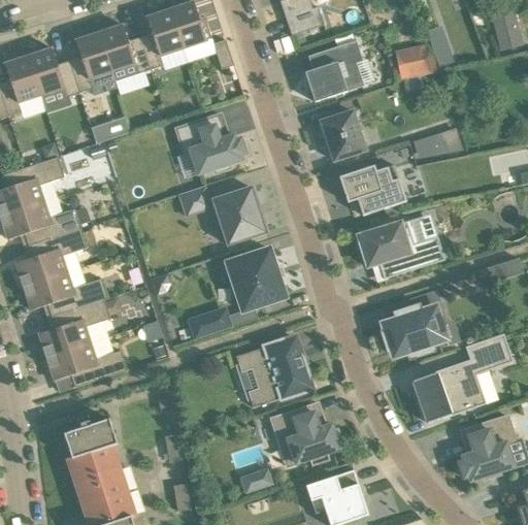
[(184,47),(212,37),(205,14),(200,17),(195,0),(170,8),(184,47)]
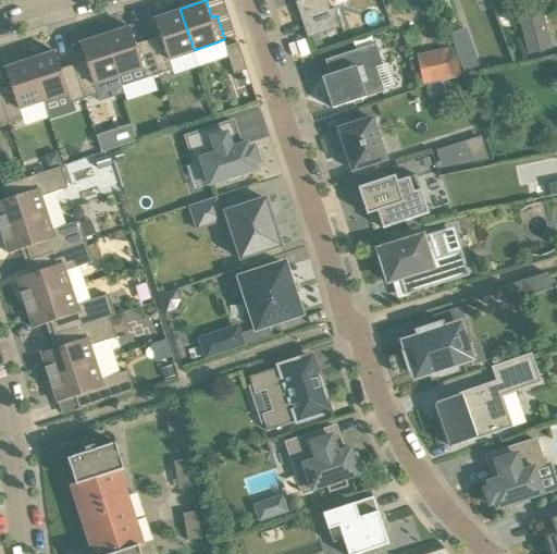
[(330,7),(326,0),(295,0),(308,36),(342,24),(335,4),(330,7)]
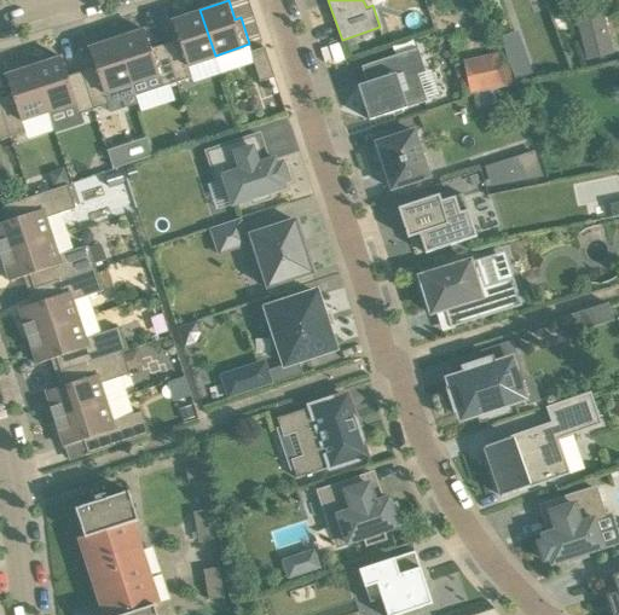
[(574,10),(582,35),(608,28),(602,3),(574,10)]
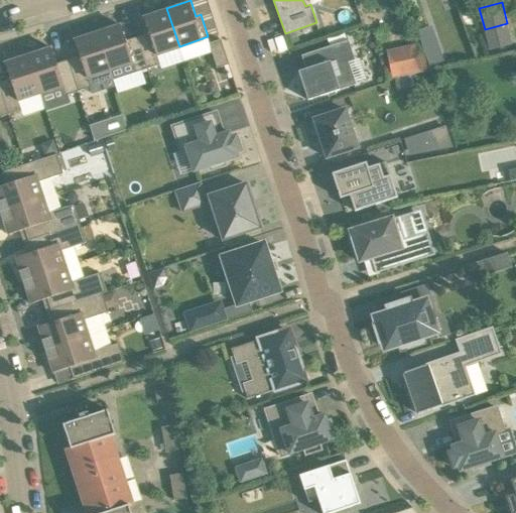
[(156,53),(179,46),(166,8),(143,15),(151,38),(140,41),(148,67),(160,62),(156,53)]
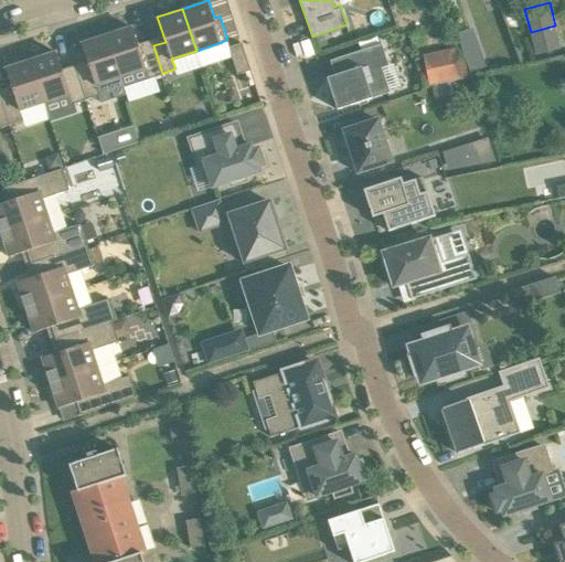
[(107,33),(120,75),(134,71),(138,81),(162,73),(153,45),(140,50),(132,25),(107,33)]
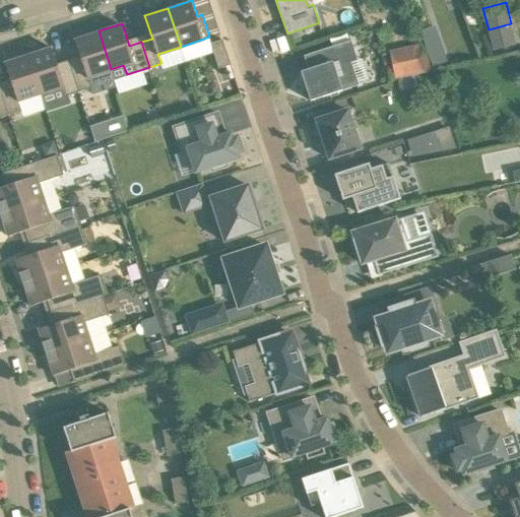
[(71,65),(79,90),(91,86),(88,77),(111,69),(99,30),(74,39),(82,61),(71,65)]
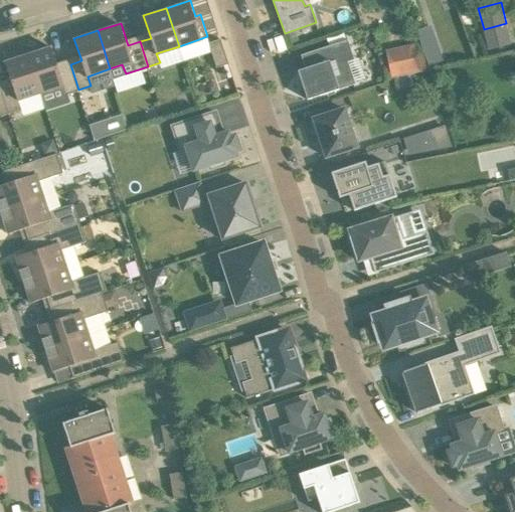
[(208,41),(216,65),(228,61),(220,37),(208,41)]
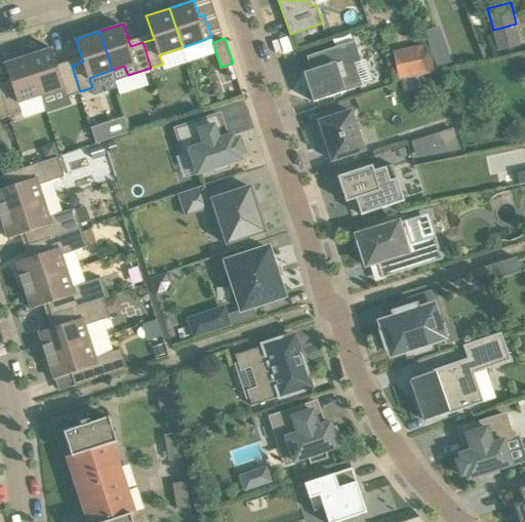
[(303,71),(313,101),(362,84),(354,62),(361,59),(354,39),(307,54),(311,68),(303,71)]
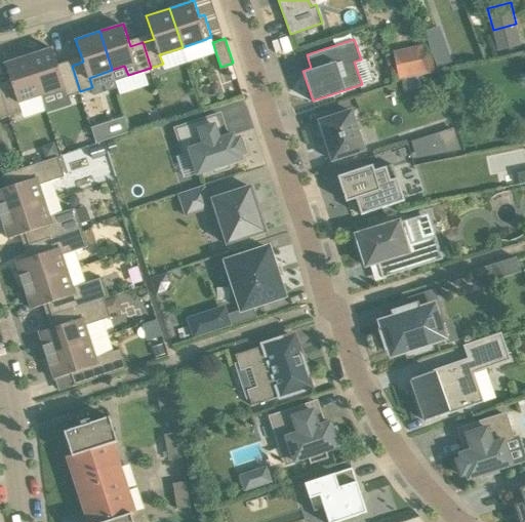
[(425,42),(393,49),(399,78),(431,71),(425,42)]
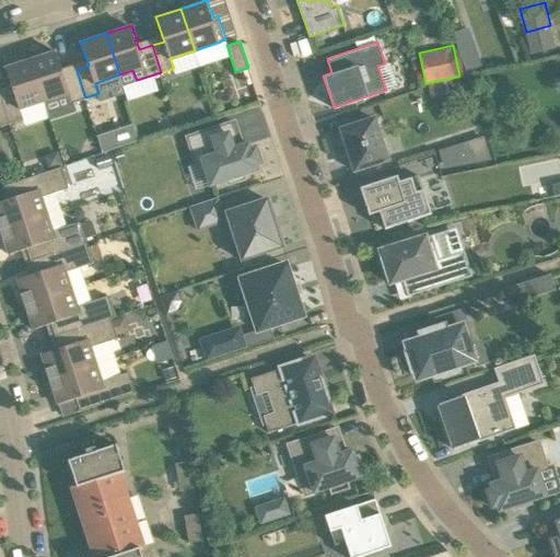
[(71,102),(85,97),(77,70),(65,74),(56,49),(31,58),(44,100),(68,92),(71,102)]
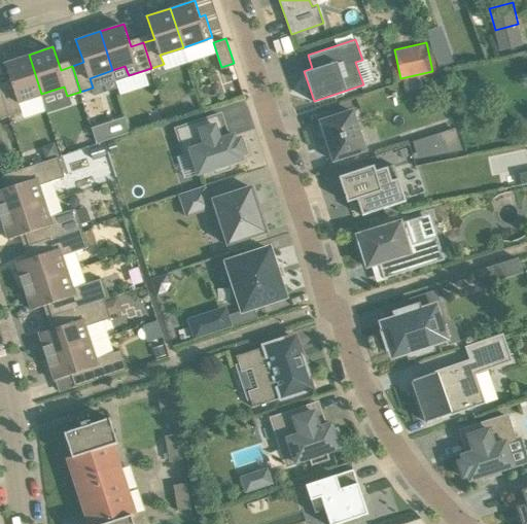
[(448,48),(435,54),(440,66),(453,61),(448,48)]
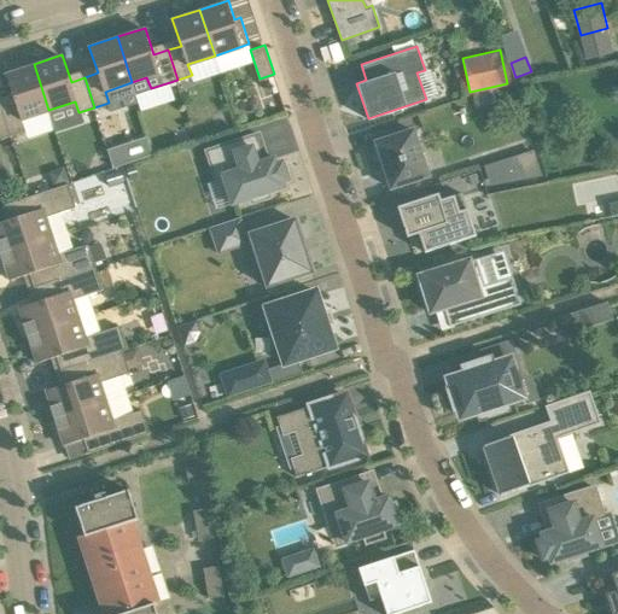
[(1,105),(11,135),(25,129),(22,118),(48,110),(34,64),(6,74),(15,100),(1,105)]
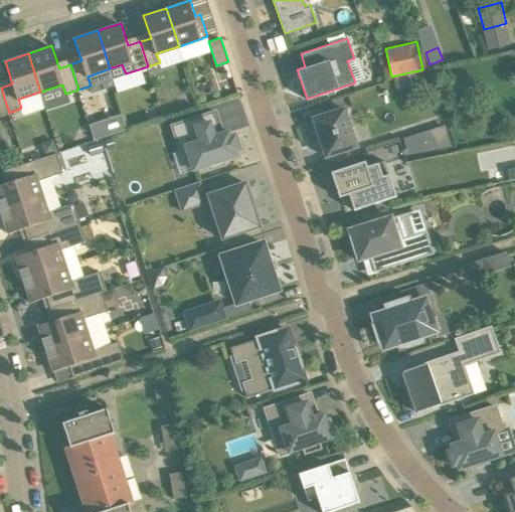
[(0,115),(9,113),(1,88),(0,86),(0,115)]
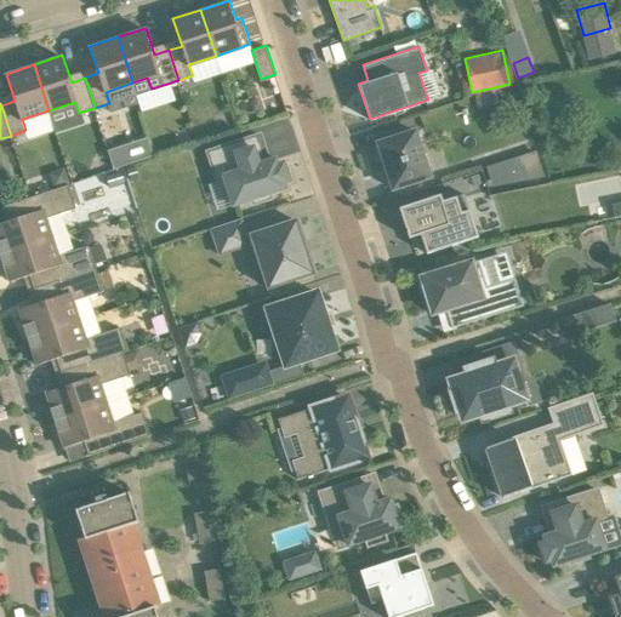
[(392,187),(429,175),(414,129),(377,141),(386,167),(383,169),(389,184),(391,183),(392,187)]
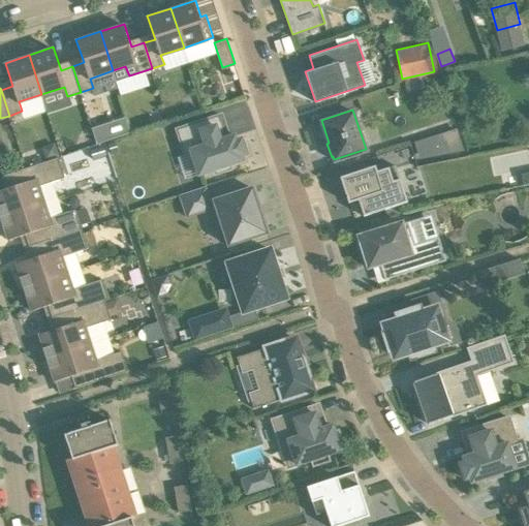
[(217,114),(176,127),(184,152),(191,150),(198,174),(214,168),(215,172),(230,167),(228,163),(242,158),(241,154),(246,152),(241,137),(236,138),(235,134),(224,137),(221,130),(222,129),(217,114)]
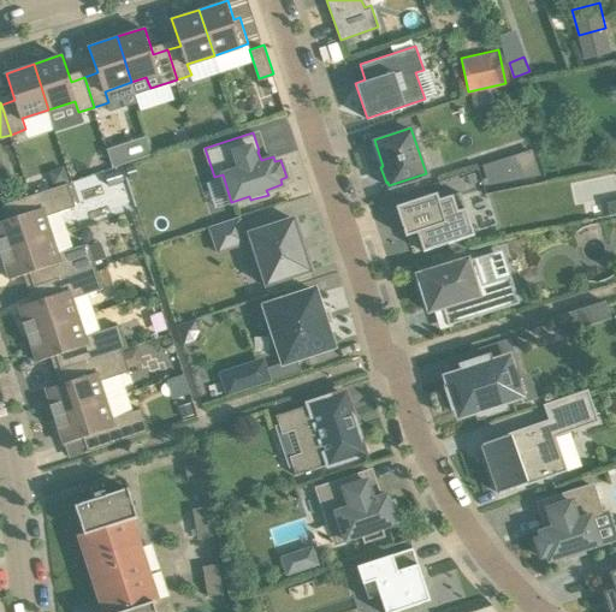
[(120,143),(107,147),(113,165),(126,161),(120,143)]
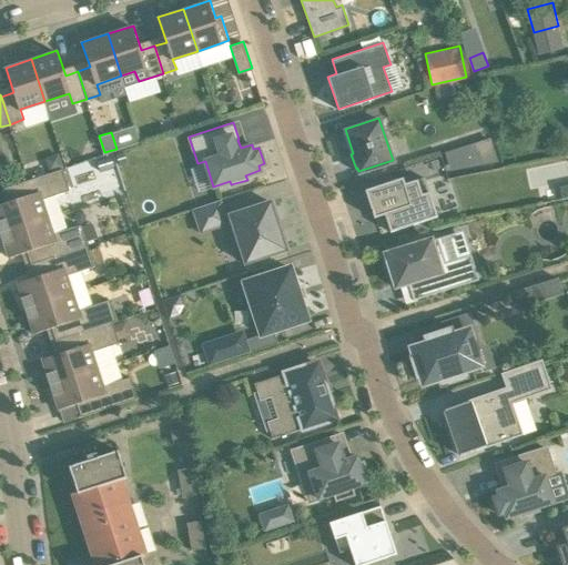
[(492,135),(473,142),(480,163),(499,160),(495,145),(492,135)]
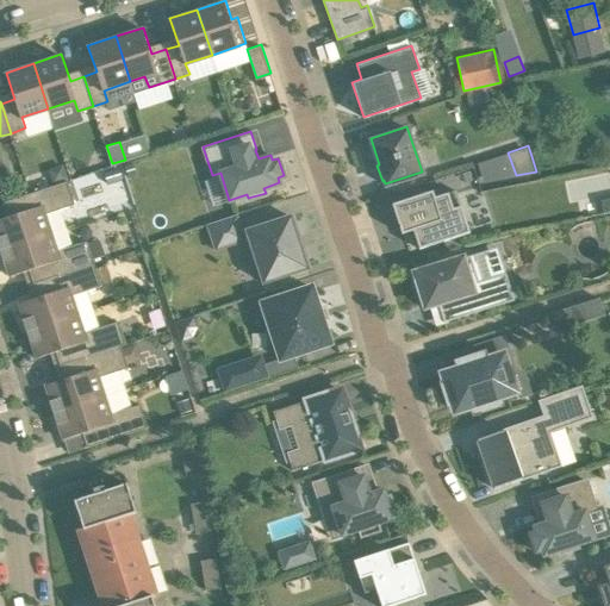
[(134,161),(124,163),(128,175),(137,173),(134,161)]
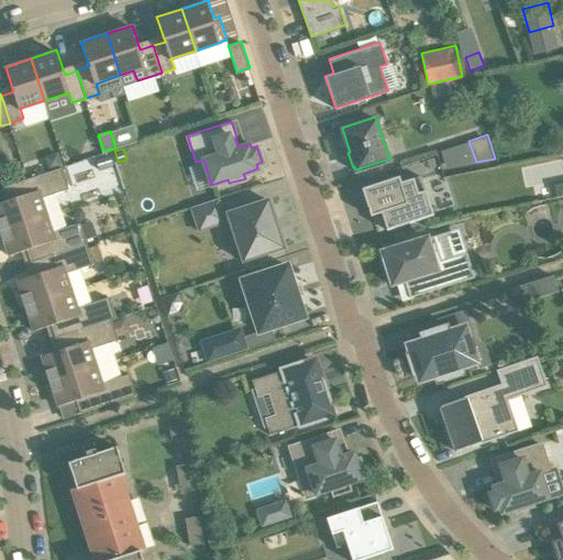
[(57,150),(44,154),(50,168),(62,164),(57,150)]
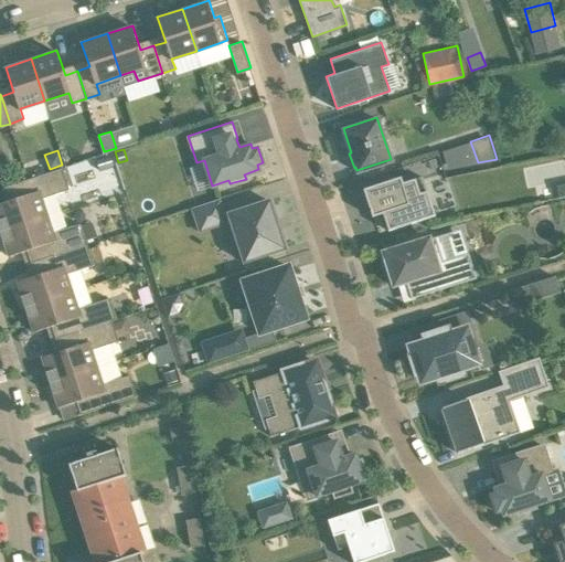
[(114,163),(110,155),(96,159),(99,169),(114,163)]
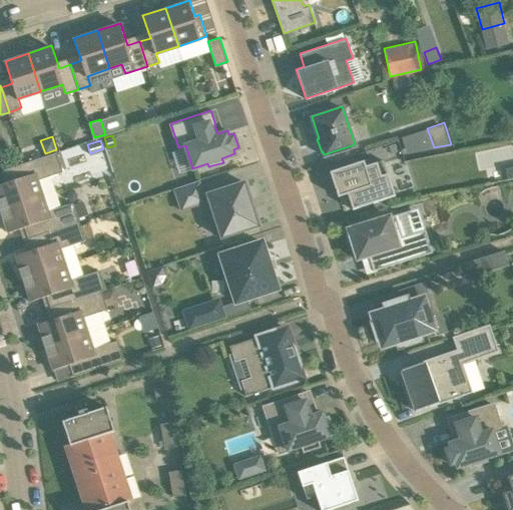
[(0,198),(3,207),(43,194),(38,178),(62,171),(56,151),(6,168),(10,180),(0,183),(0,198)]
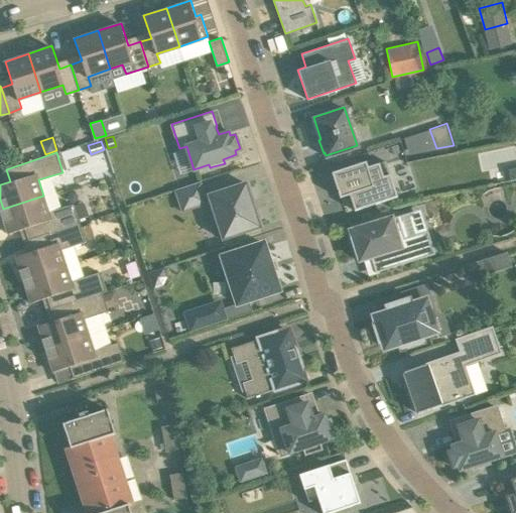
[(364,165),(330,175),(335,191),(340,189),(343,199),(346,198),(352,214),(394,201),(383,165),(365,170),(364,165)]
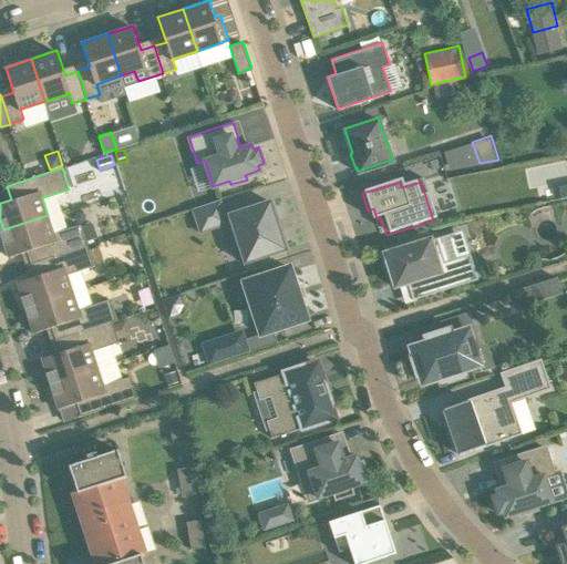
[(227,222),(219,198),(192,207),(199,231),(227,222)]
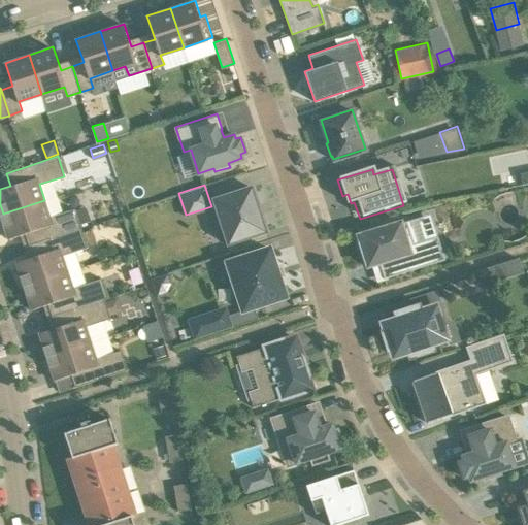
[(257,201),(256,201),(251,186),(212,198),(228,243),(266,231),(261,216),(262,216),(257,201)]
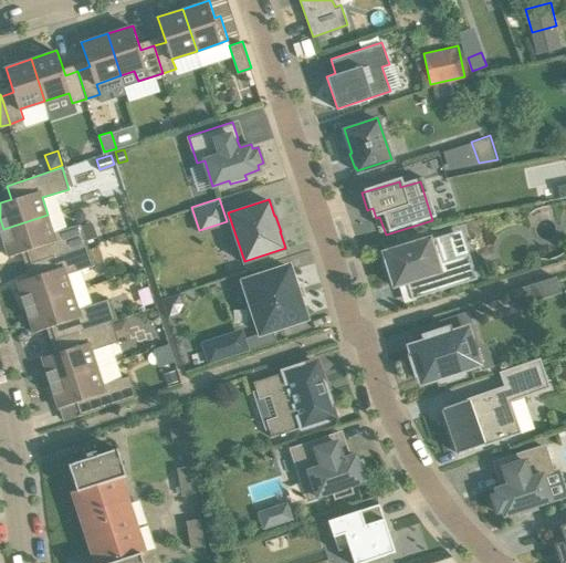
[(48,215),(3,229),(7,239),(3,240),(9,256),(27,250),(31,262),(86,243),(85,239),(81,225),(80,223),(53,231),(48,215)]
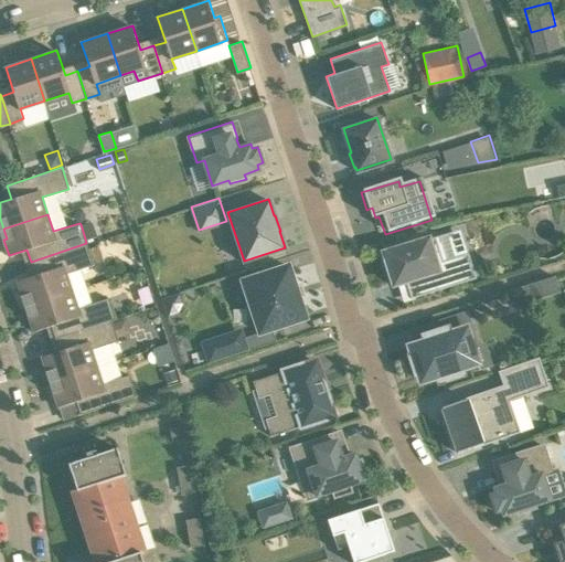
[(81,224),(85,239),(97,235),(92,221),(81,224)]
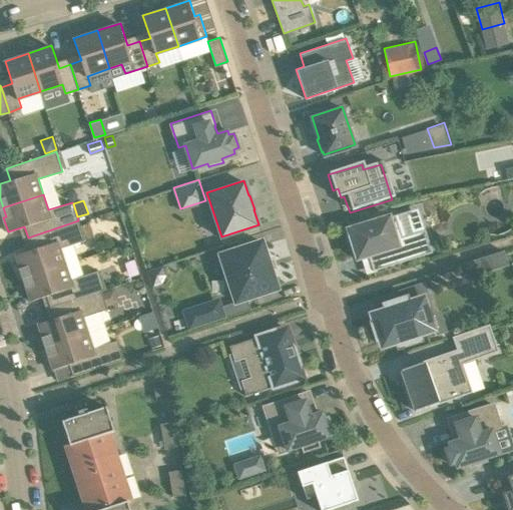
[(432,251),(425,228),(402,235),(395,213),(390,215),(389,214),(347,227),(357,259),(368,255),(373,270),(432,251)]
